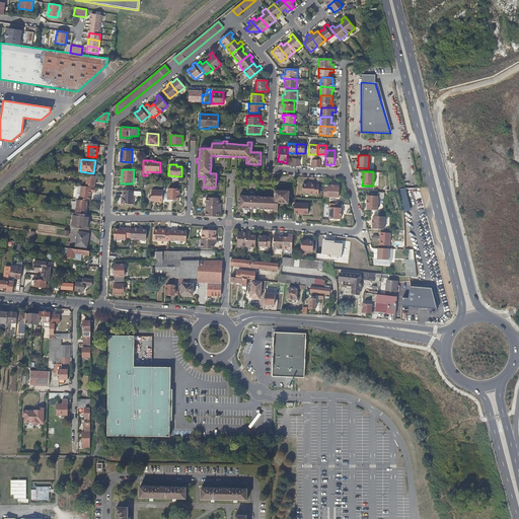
[(94,175),(86,174),(85,186),(93,187),(94,175)]
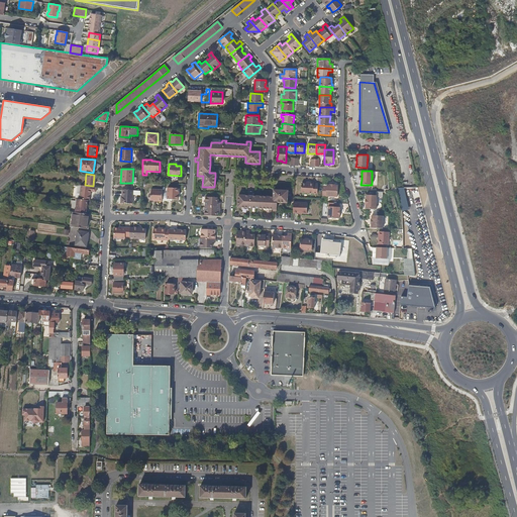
[(313,183),(309,183),(309,184),(305,184),(301,184),(300,193),(317,194),(317,185),(313,185),(313,183)]
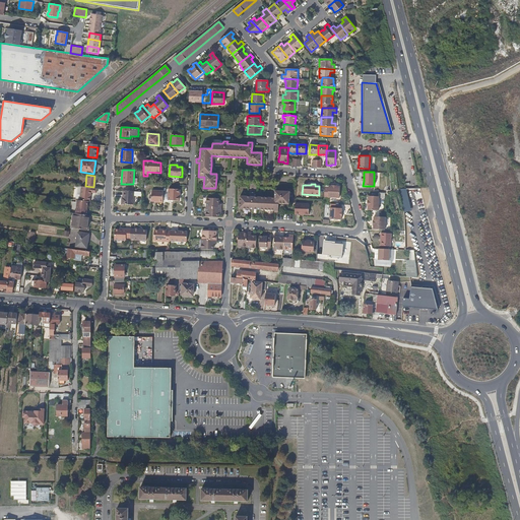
[(328,187),(324,187),(323,197),(339,197),(339,186),(336,186),(336,185),(331,185),(331,186),(328,186),(328,187)]
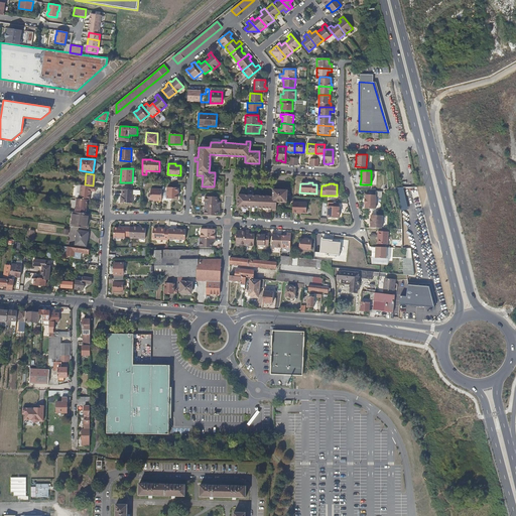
[(178,188),(167,187),(167,199),(177,200),(178,188)]
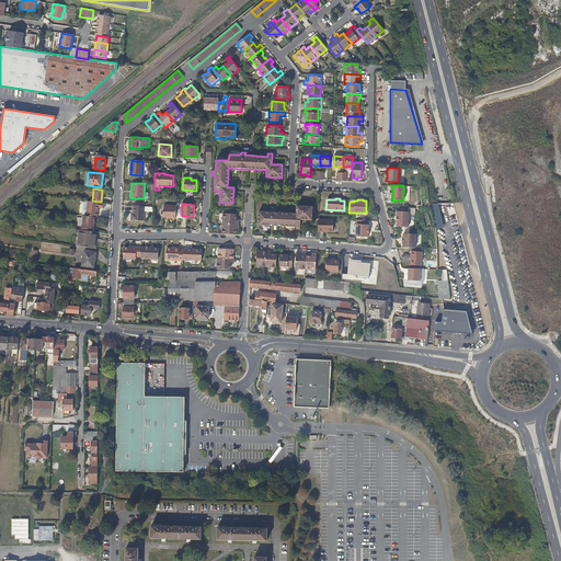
[(88,205),(87,216),(98,218),(100,206),(88,205)]
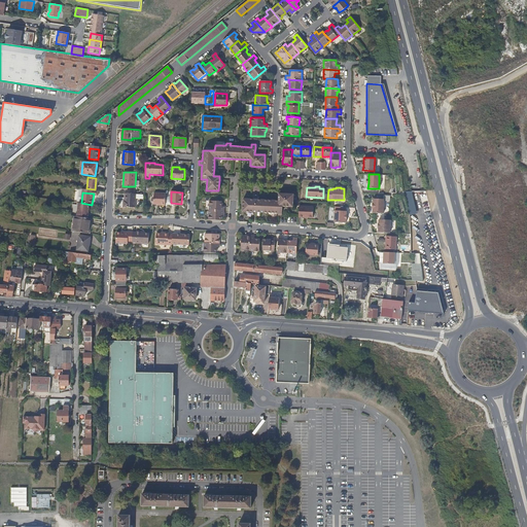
[(256,194),(252,194),(252,198),(242,198),(242,210),(277,212),(277,214),(281,215),(282,205),(292,206),(293,194),(281,192),(279,192),(278,192),(277,200),(256,199),(256,194)]
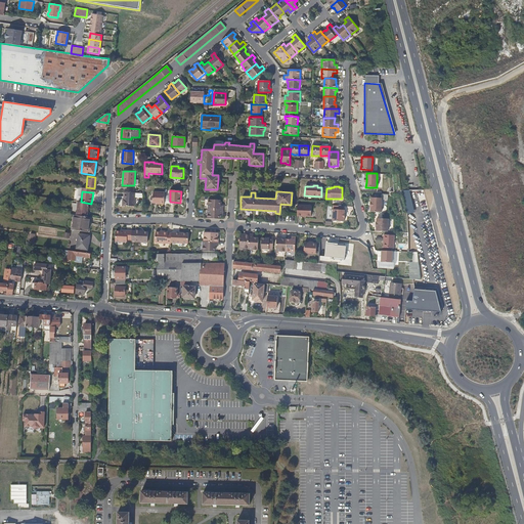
[(135,193),(124,192),(124,200),(123,200),(122,206),(134,207),(135,193)]
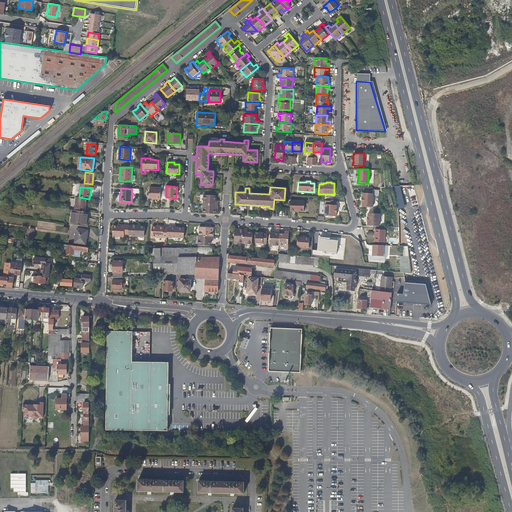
[(156,200),(160,200),(161,189),(150,188),(149,199),(153,199),(156,199),(156,200)]
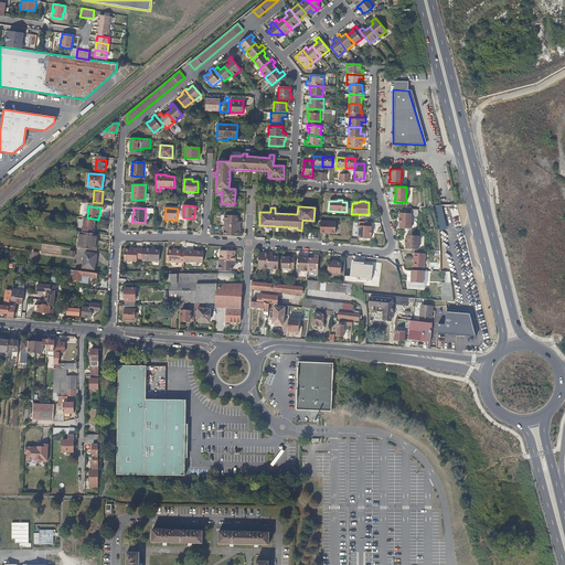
[(400,228),(412,228),(412,213),(401,213),(401,217),(400,217),(398,223),(401,224),(400,228)]
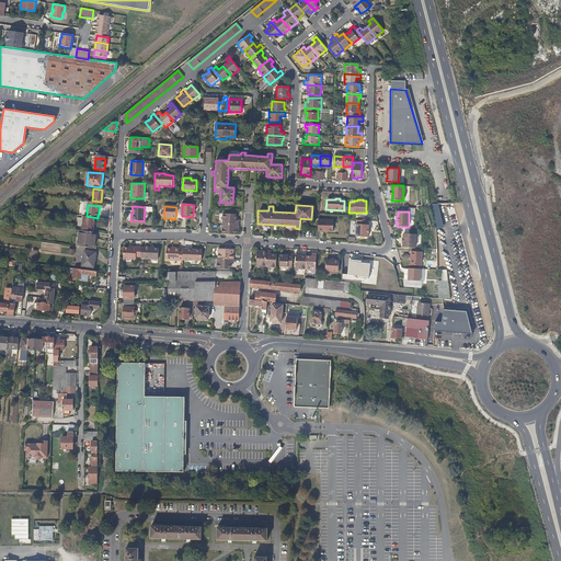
[(222,214),(222,224),(238,225),(239,220),(235,220),(236,214),(222,214)]
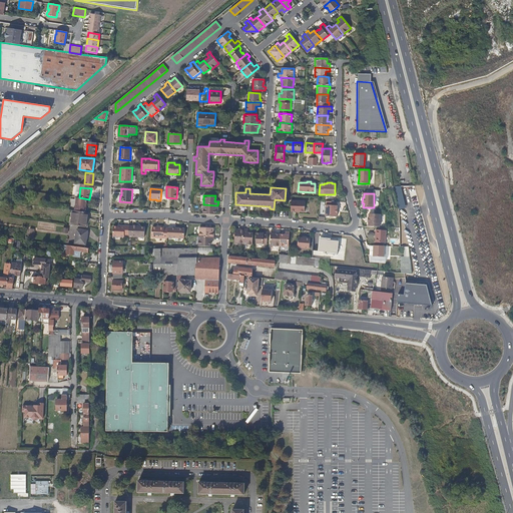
[(89,199),(79,197),(78,211),(86,212),(88,213),(90,199),(89,199)]
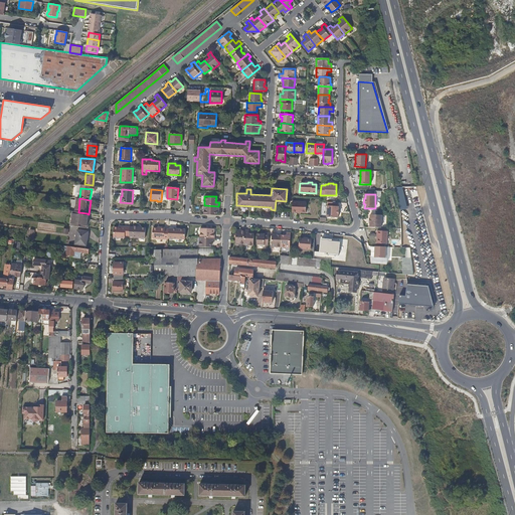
[(292,201),(291,212),(305,213),(306,202),(292,201)]
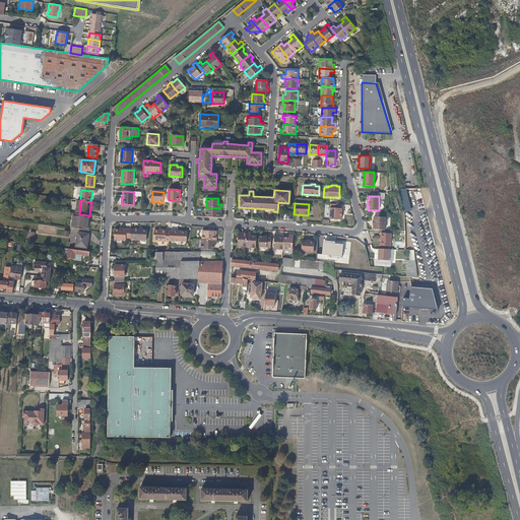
[(340,208),(340,204),(330,204),(329,219),(340,220),(341,217),(341,216),(341,212),(341,211),(341,208),(340,208)]
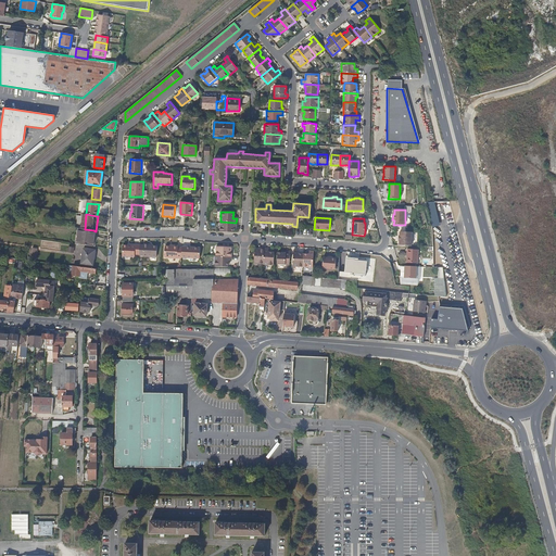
[(220,222),(219,231),(222,231),(232,232),(232,227),(236,227),(236,223),(220,222)]
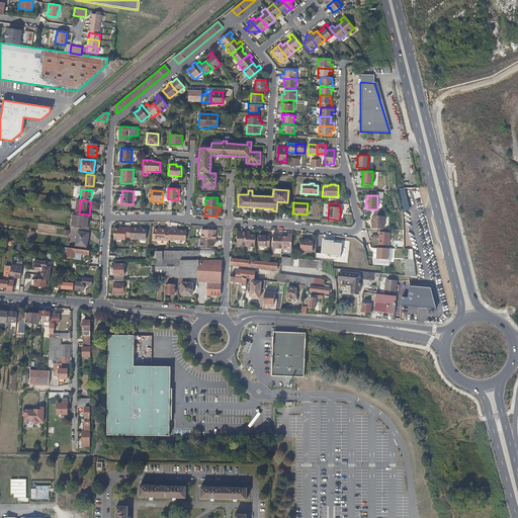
[(76,213),(72,212),(71,227),(82,229),(86,229),(87,214),(79,213),(76,213)]
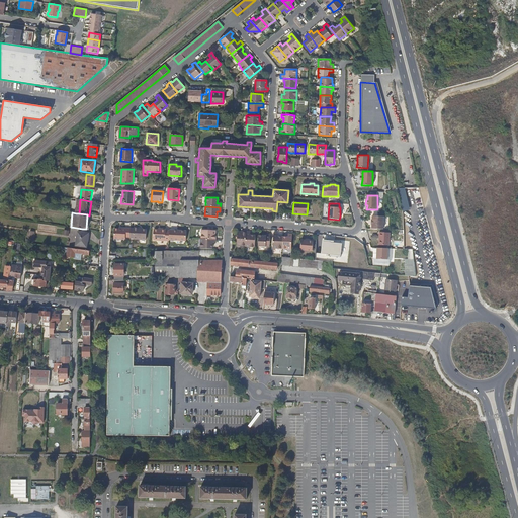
[(372,225),(372,229),(383,229),(383,217),(372,216),(372,220),(371,220),(371,225),(372,225)]
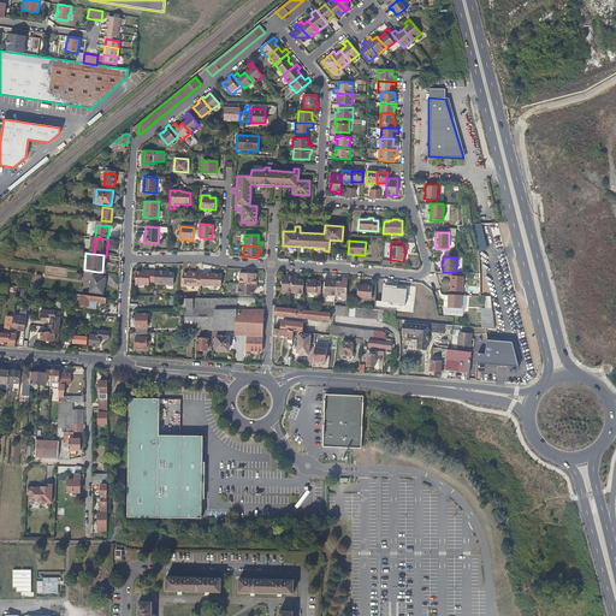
[(201,272),(201,271),(193,271),(193,268),(184,268),(183,280),(200,283),(201,272)]
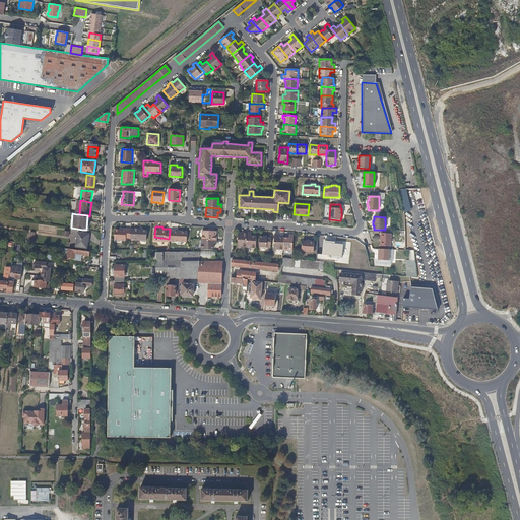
[(130,238),(130,230),(122,229),(122,230),(114,230),(114,240),(125,240),(125,238),(130,238)]
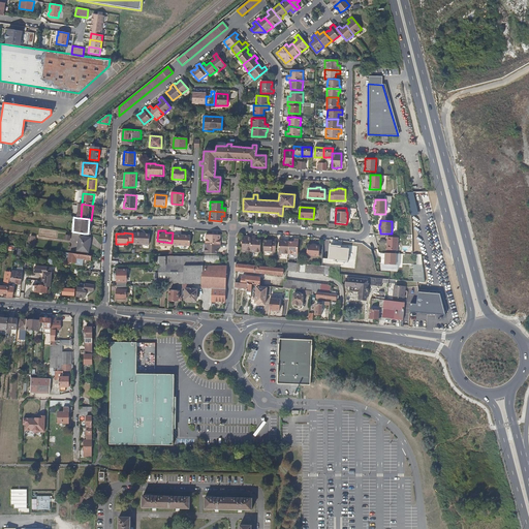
[(132,242),(132,243),(135,243),(135,244),(148,245),(149,235),(144,235),(142,235),(142,232),(135,232),(135,234),(132,234),(132,242)]
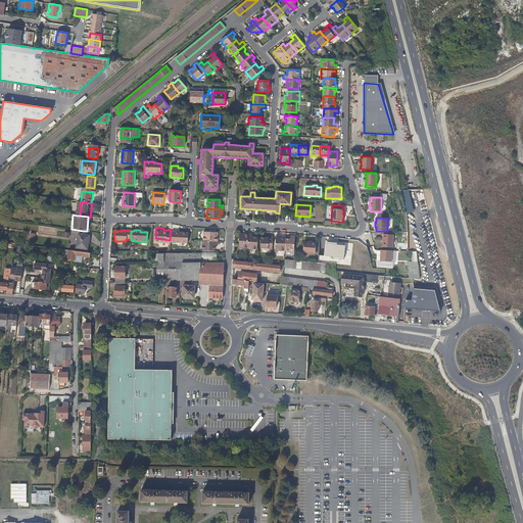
[(170,240),(170,242),(187,243),(188,232),(171,231),(170,240)]
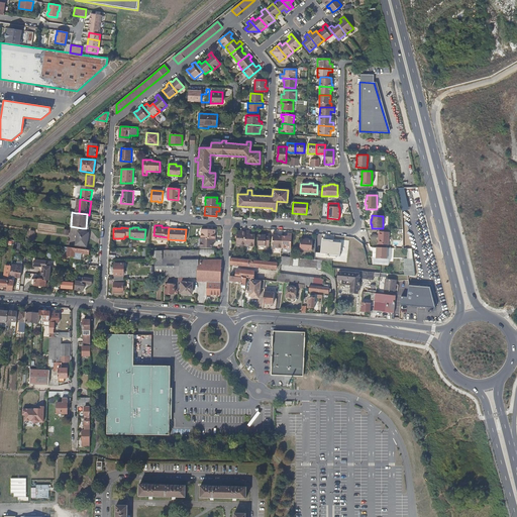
[(200,238),(215,239),(215,235),(215,234),(215,230),(211,230),(208,229),(201,229),(200,238)]
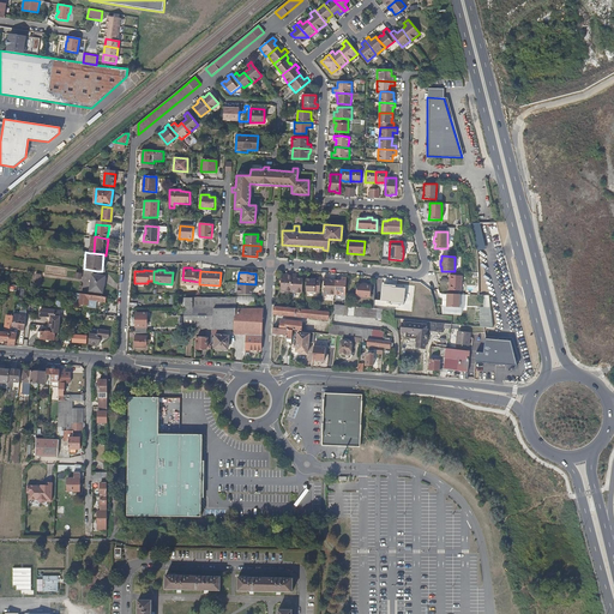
[(290,292),(292,274),(287,274),(287,275),(281,275),(281,278),(281,282),(281,290),(290,292)]
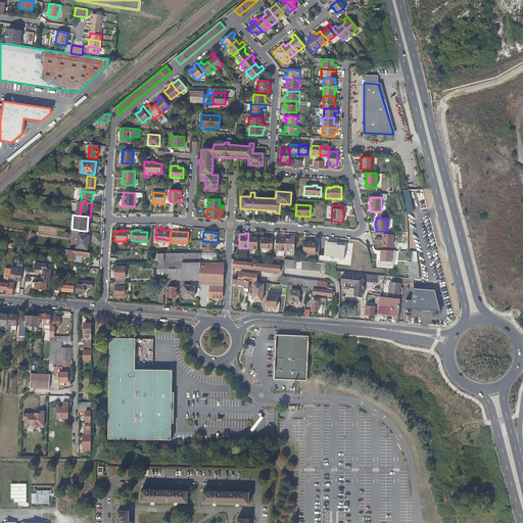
[(252,233),(248,233),(247,248),(247,249),(256,249),(257,237),(252,237),(252,233)]
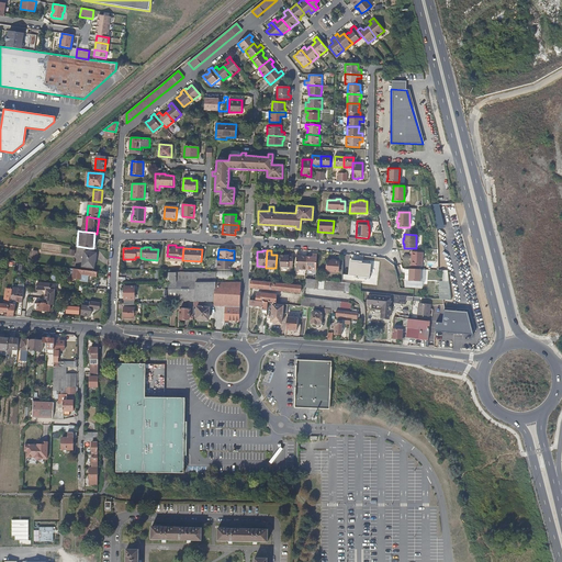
[(412,250),(412,265),(423,266),(424,251),(412,250)]
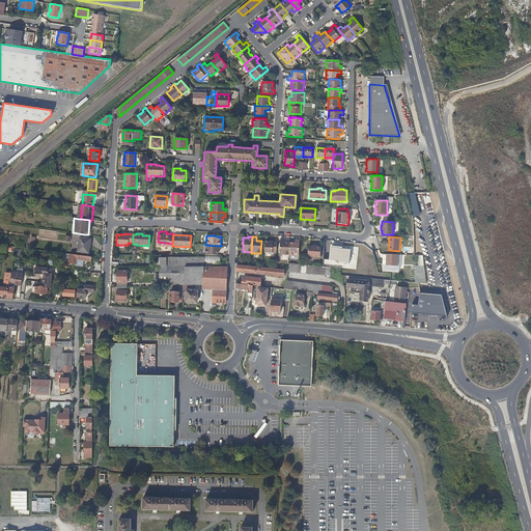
[(88,253),(90,240),(79,239),(77,252),(88,253)]
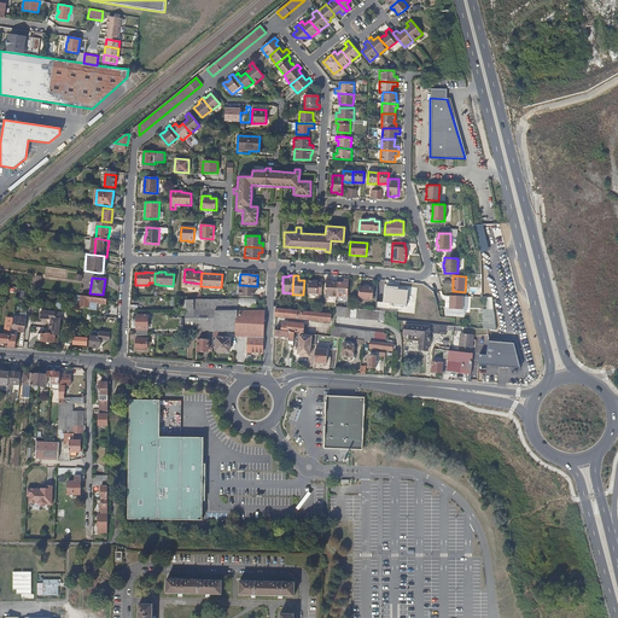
[(325,296),(336,296),(337,281),(331,281),(331,278),(326,278),(325,296)]
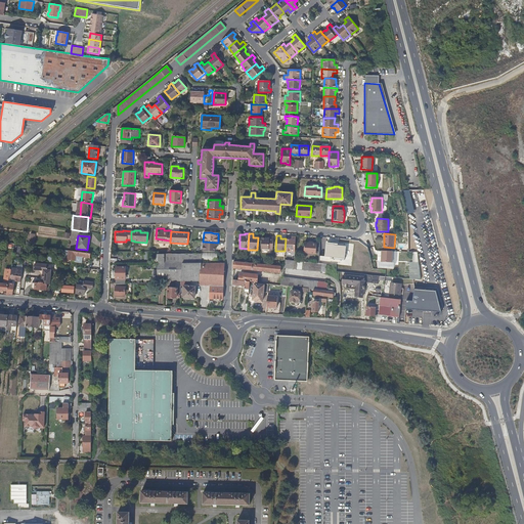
[(260,249),(271,250),(271,247),(272,236),(268,236),(268,238),(265,238),(265,237),(261,237),(260,249)]
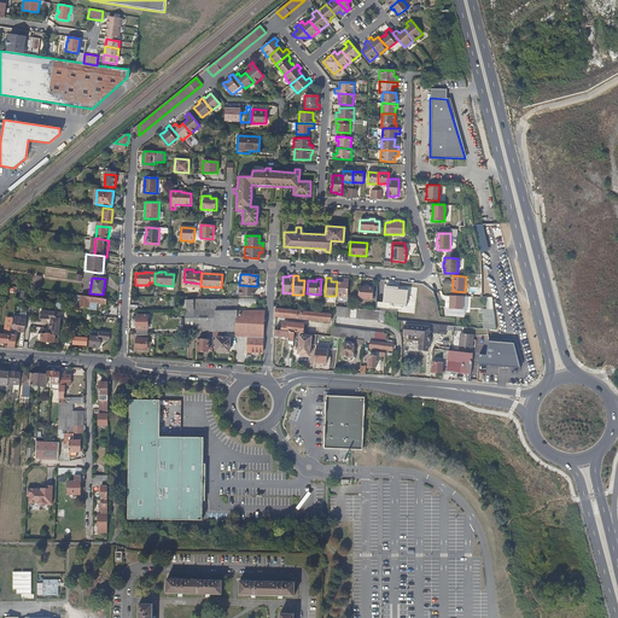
[(337,281),(336,296),(347,297),(348,279),(343,279),(343,281),(337,281)]
